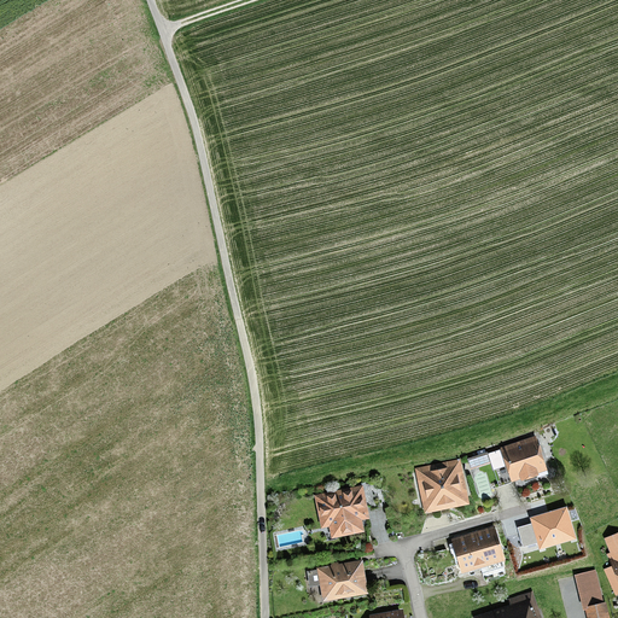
[(512,479),(512,481),(520,478),(522,479),(523,478),(524,482),(549,473),(536,435),(500,445),(501,448),(488,452),(488,450),(485,452),(485,448),(476,450),(477,454),(467,458),(471,467),(477,466),(478,472),(493,467),(499,484),(512,479)]
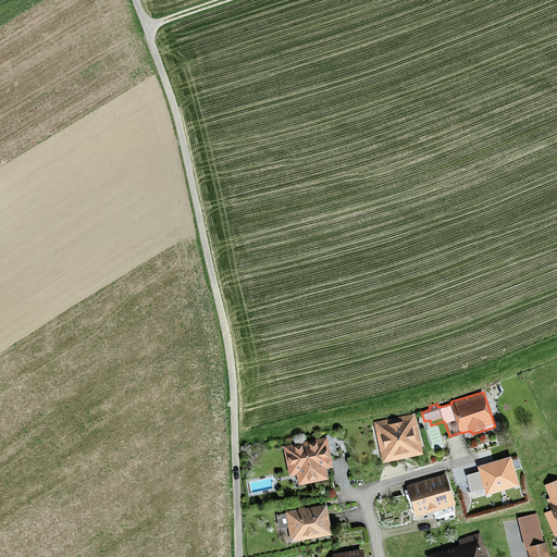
[(374,421),(382,461),(423,453),(415,412),(374,421)]
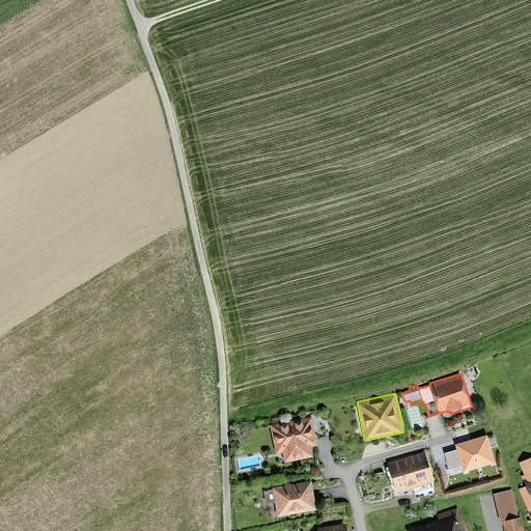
[(313,455),(311,445),(318,444),(312,415),(270,424),(276,453),(283,451),(285,462),(313,455)]
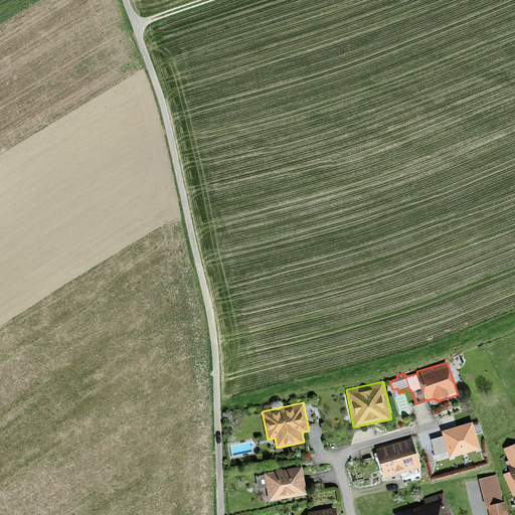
[(448,460),(483,449),(474,418),(441,427),(444,439),(433,442),(437,455),(446,453),(448,460)]
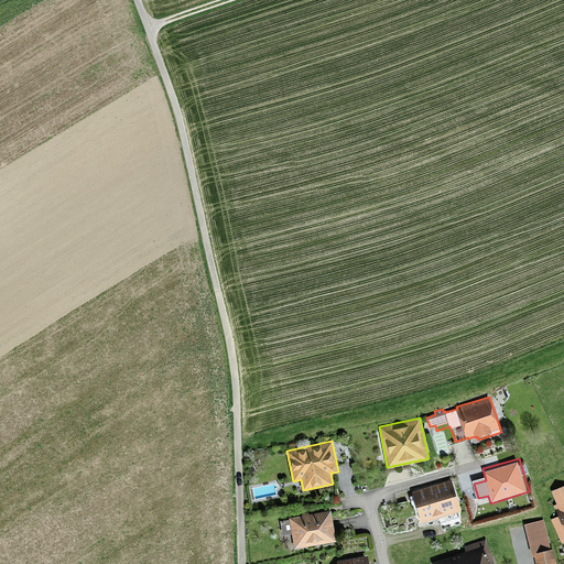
[(452,478),(412,490),(421,522),(427,520),(429,524),(459,516),(458,511),(462,511),(452,478)]
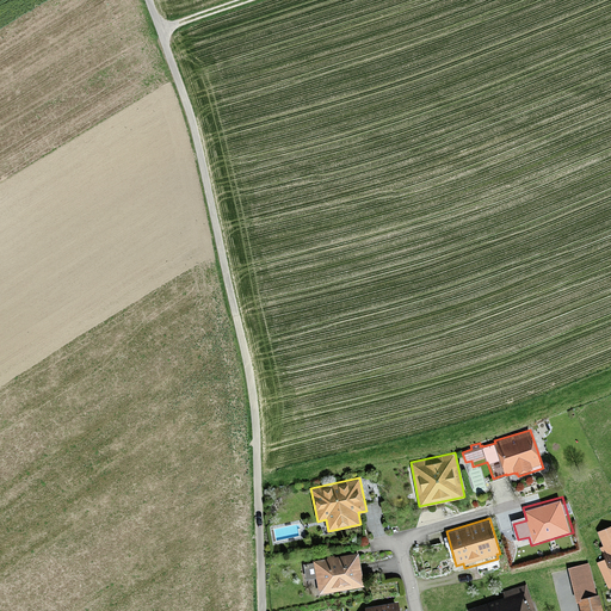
[(610,586),(610,524),(597,531),(604,545),(600,547),(605,557),(597,562),(608,587),(610,586)]
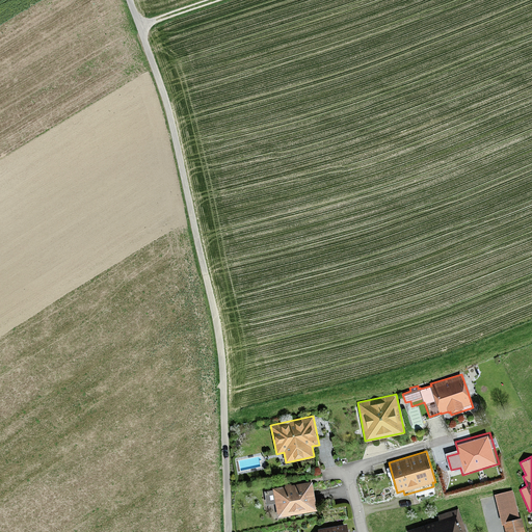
[(277,516),(318,510),(313,480),(273,487),(273,488),(264,490),(266,504),(275,503),(277,516)]
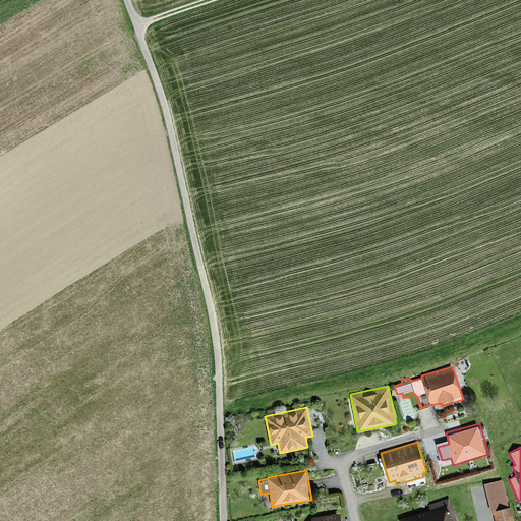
[(495,520),(514,520),(511,506),(509,506),(503,478),(484,483),(491,513),(494,513),(495,520)]
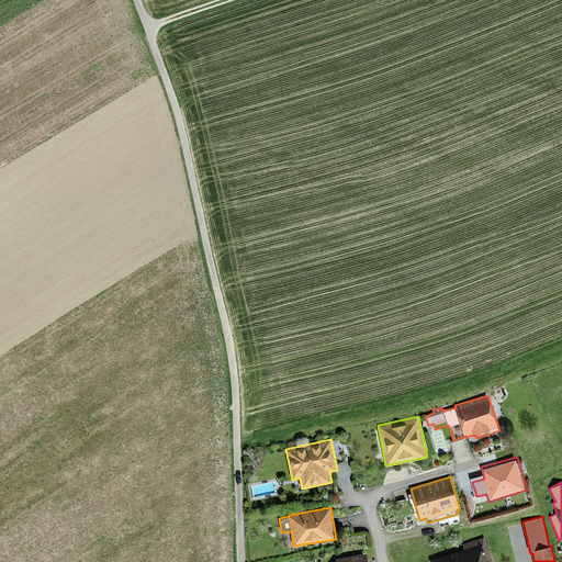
[(464,549),(430,560),(431,561),(492,561),(484,537),(462,543),(464,549)]
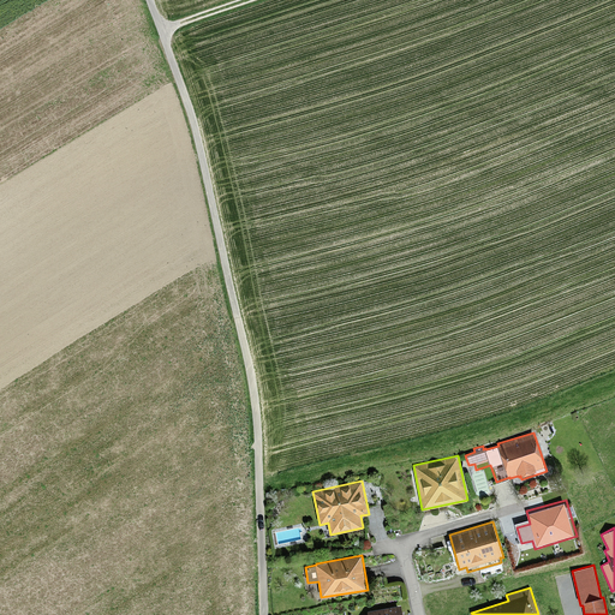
[(402,614),(401,604),(368,610),(368,614),(402,614)]
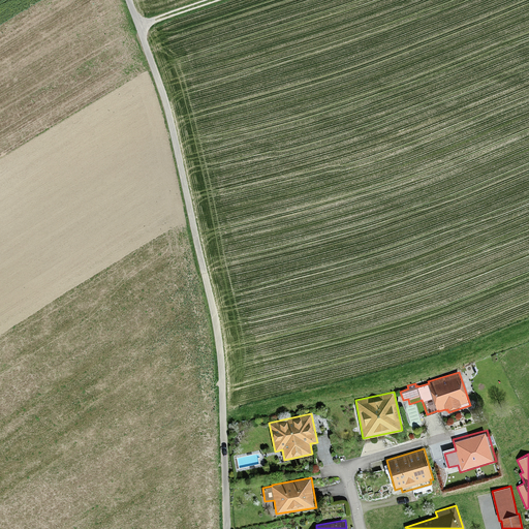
All buildings are outlined.
